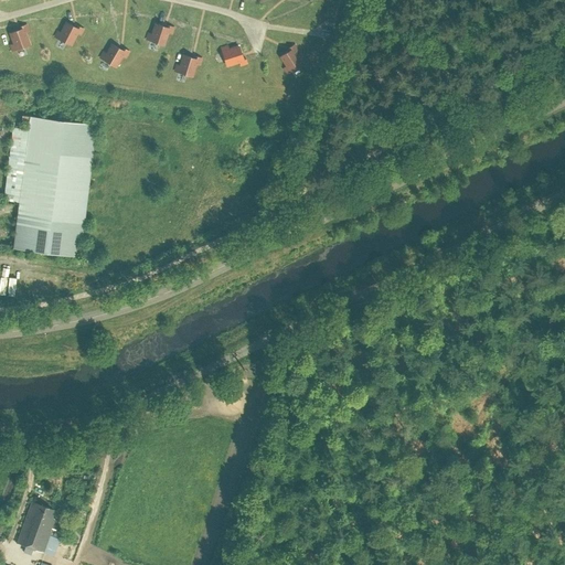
[(55,36),(71,45),(77,33),(81,35),(83,29),(78,27),(77,29),(66,23),(61,33),(57,31),(55,36)]
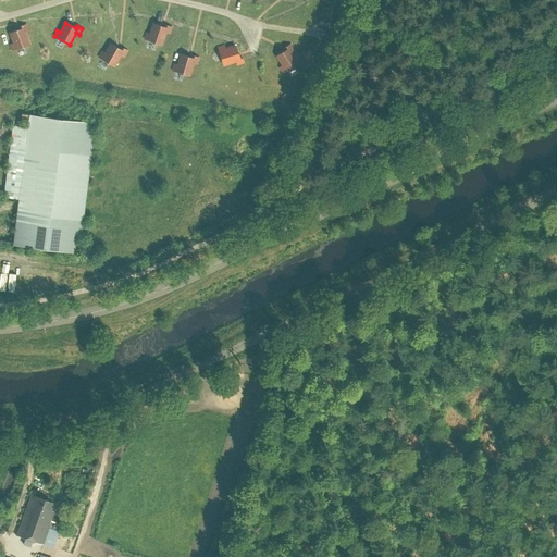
[(12,50),(29,44),(25,33),(28,31),(26,24),(21,26),(22,28),(10,33),(13,44),(10,45),(12,50)]
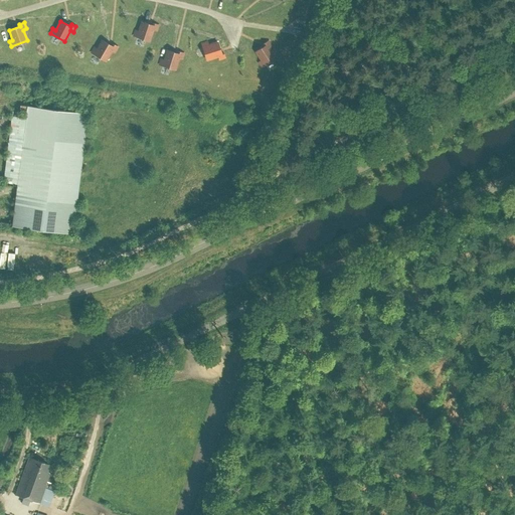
[(134,35),(149,41),(153,30),(156,31),(158,25),(153,23),(152,25),(142,22),(139,31),(135,30),(134,35)]
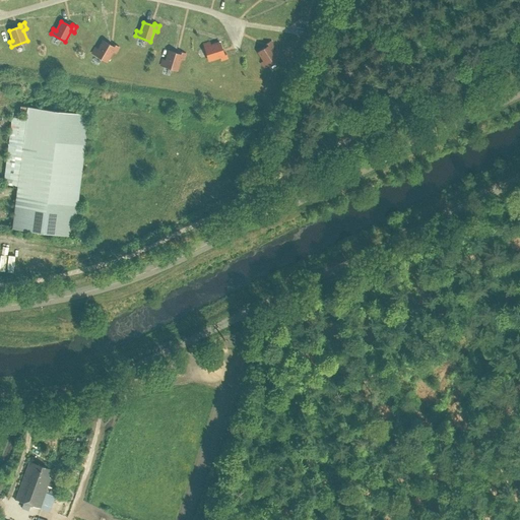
[(92,53),(107,61),(113,51),(116,53),(119,48),(114,45),(113,47),(103,41),(98,50),(94,48),(92,53)]
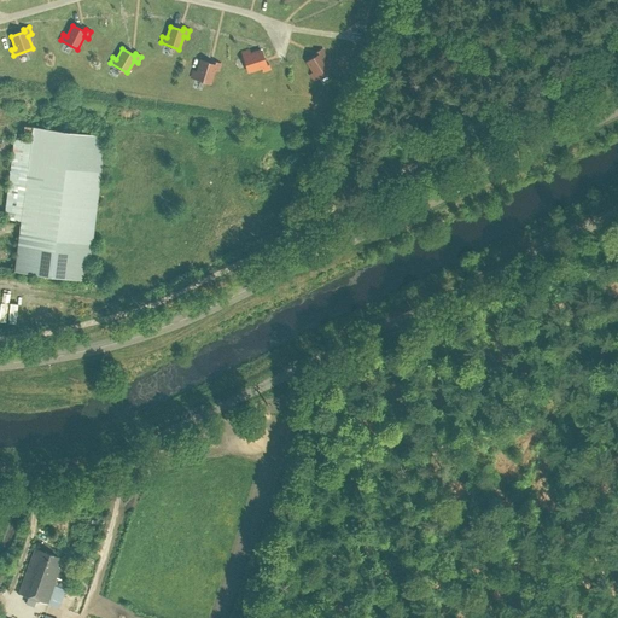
[(314,81),(331,69),(322,58),(326,56),(321,50),(316,52),(318,54),(307,63),(314,73),(310,75),(314,81)]
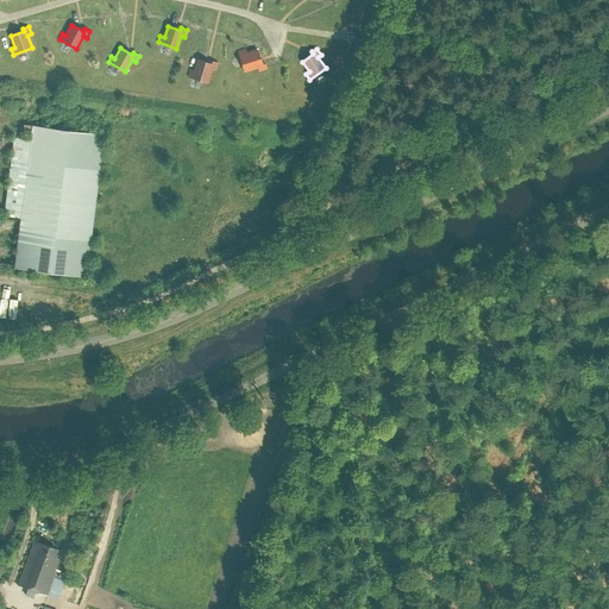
[(239,52),(245,70),(258,67),(259,70),(267,68),(264,62),(262,63),(258,50),(246,54),(245,50),(239,52)]
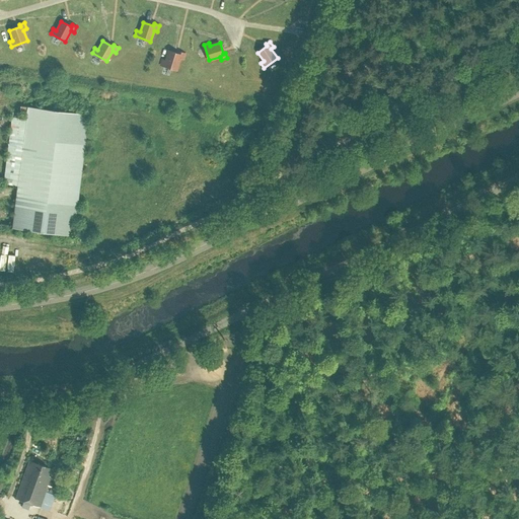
[(160,65),(176,70),(179,59),(183,60),(184,54),(180,52),(179,55),(168,51),(165,61),(162,60),(160,65)]
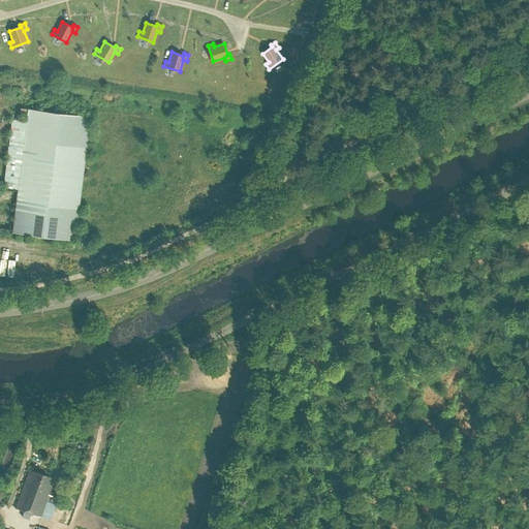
[(19,189),(12,232),(74,241),(91,117),(28,109),(27,121),(12,119),(4,187),(19,189)]
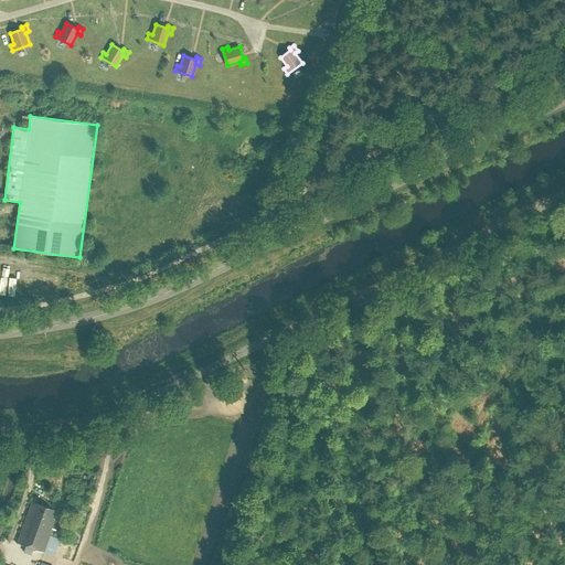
[(55,510),(32,501),(17,543),(43,552),(54,521),(53,521),(53,519),(52,519),(55,510)]
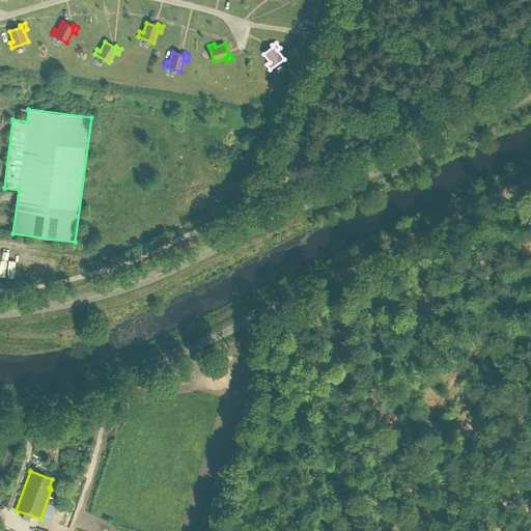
[(58,500),(53,498),(50,505),(56,507),(58,500)]
